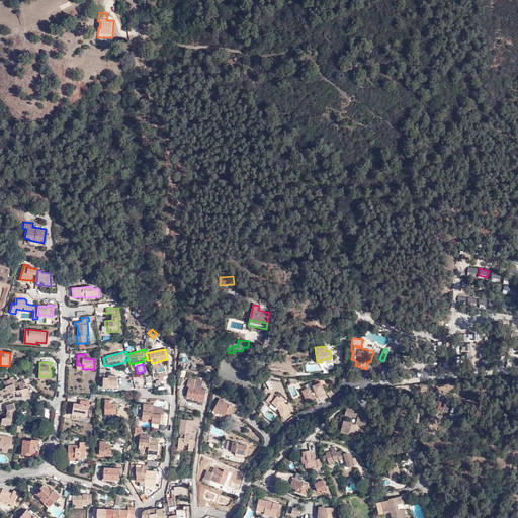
[(108,384),(117,385),(118,376),(108,375),(108,378),(103,377),(103,387),(108,387),(108,384)]
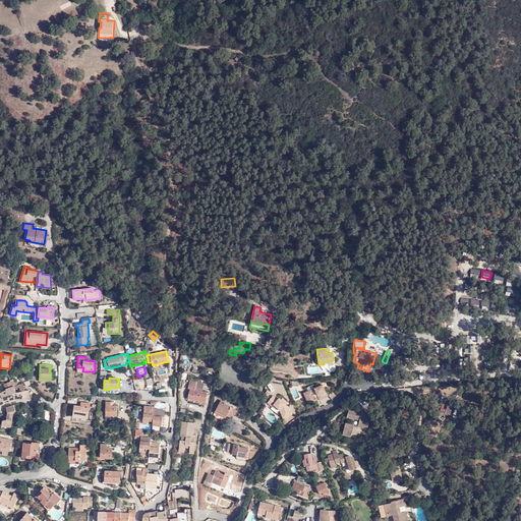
[(12,386),(17,385),(16,381),(10,382),(9,382),(3,384),(6,390),(0,393),(4,404),(11,402),(8,394),(14,393),(12,386)]
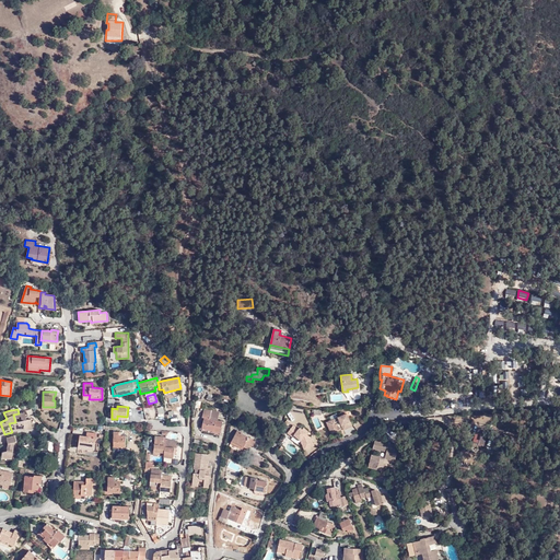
[(203,409),(203,412),(211,415),(210,419),(218,420),(220,412),(203,409)]
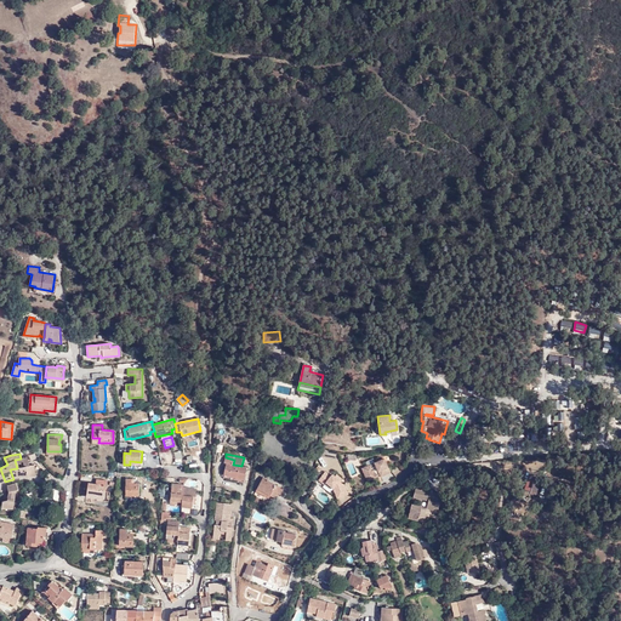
[(20,477),(29,477),(28,466),(30,466),(27,456),(21,459),(15,460),(17,468),(10,469),(13,479),(20,477)]
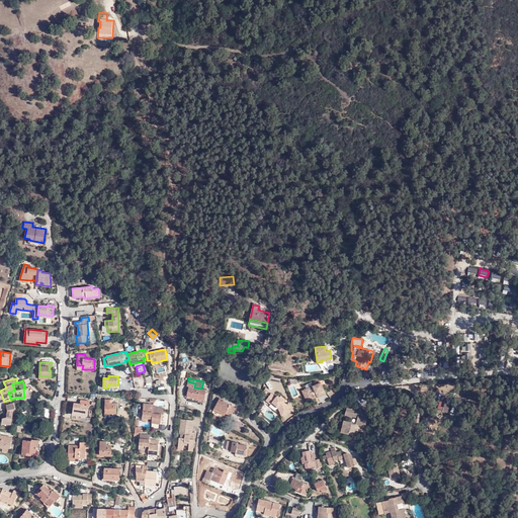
[(195,383),(188,381),(187,385),(188,386),(186,397),(204,400),(206,390),(201,389),(194,387),(195,383)]
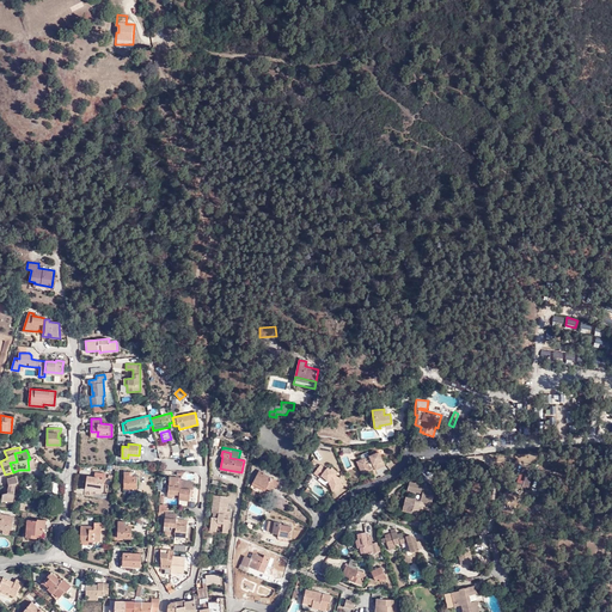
[(374,466),(375,469),(375,470),(385,465),(379,452),(359,460),(363,471),(374,466)]
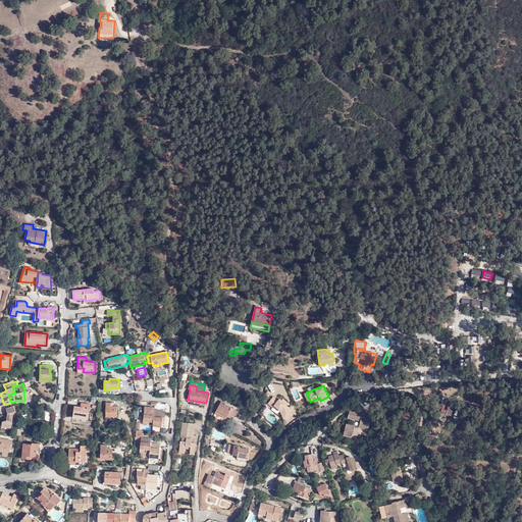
[(309,404),(320,400),(319,398),(310,402),(306,393),(305,394),(309,404)]
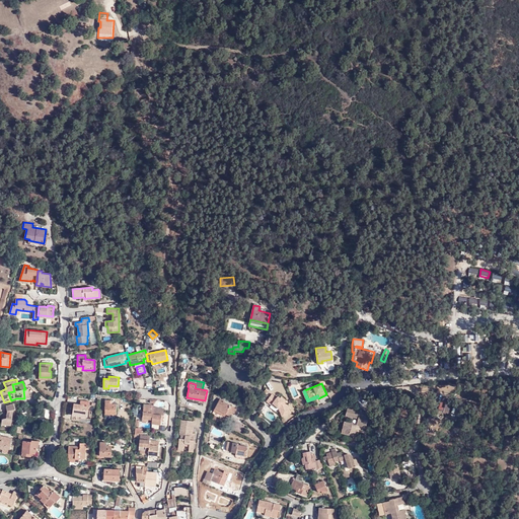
[(273,402),(279,408),(283,416),(291,413),(285,400),(281,396),(278,400),(277,398),(272,394),(267,400),(272,404),(273,402)]
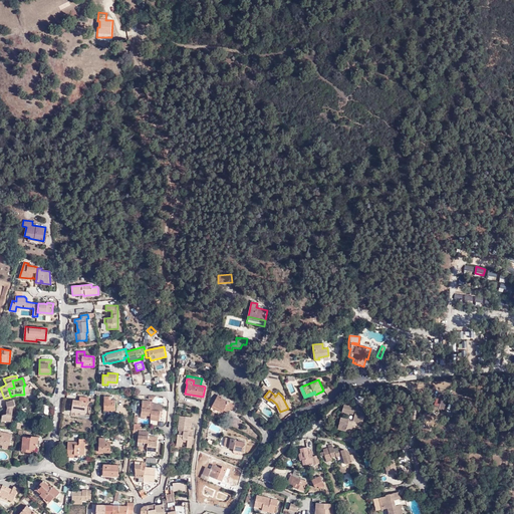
[(218,395),(213,405),(212,407),(223,413),(224,410),(228,412),(230,408),(232,410),(235,405),(223,399),(223,398),(218,395)]
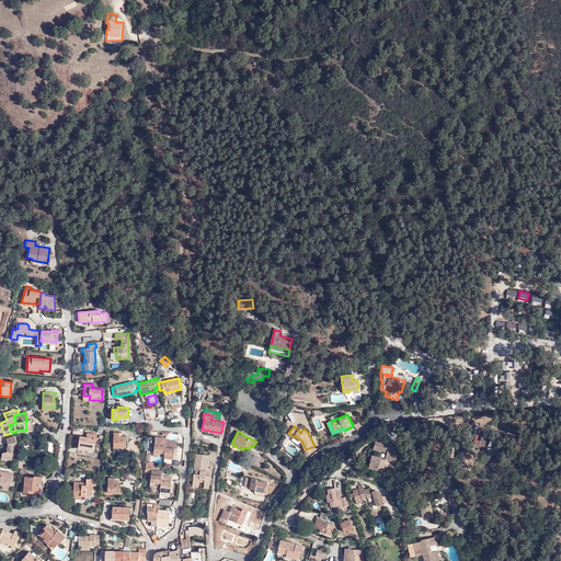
[(119,436),(119,433),(114,433),(114,447),(126,447),(126,436),(122,436),(119,436)]
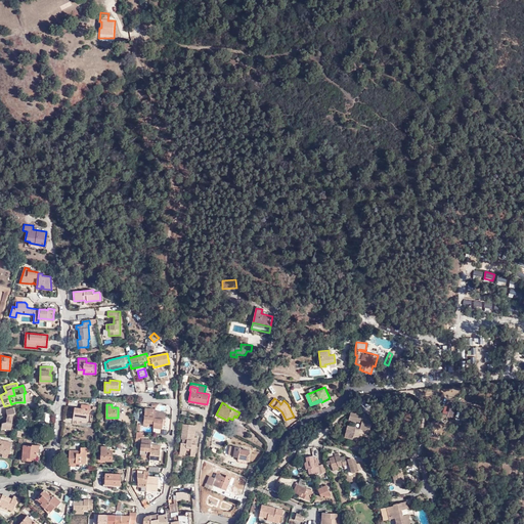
[(444,415),(451,417),(455,406),(447,404),(444,415)]
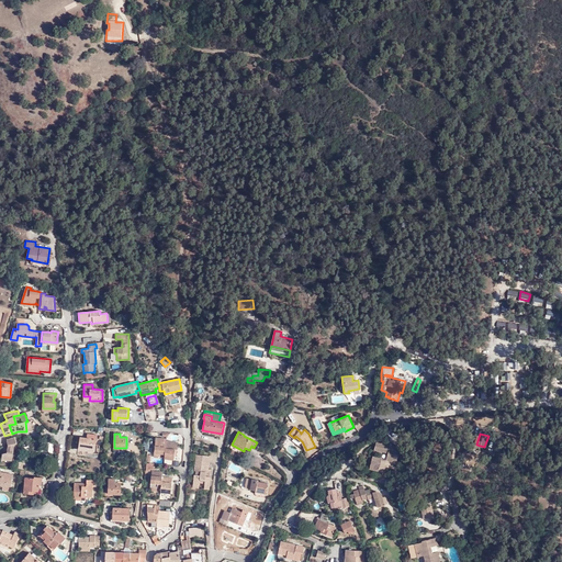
[(88,450),(88,451),(88,452),(93,453),(94,445),(96,445),(98,436),(91,435),(91,439),(78,437),(77,442),(79,442),(78,449),(88,450)]
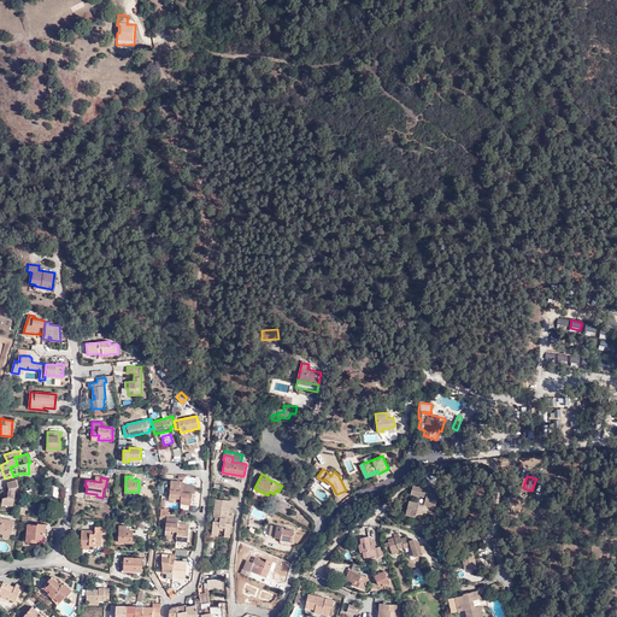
[(7,482),(9,489),(7,497),(3,498),(1,504),(13,506),(16,488),(19,487),(17,480),(7,482)]
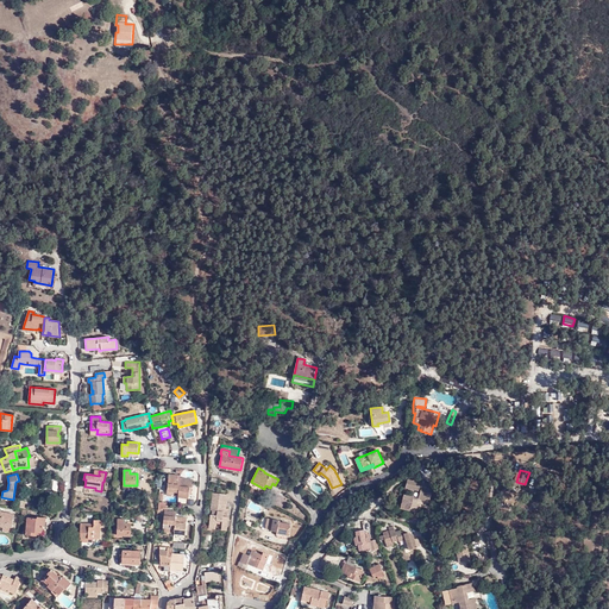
[(181,478),(181,476),(169,475),(168,491),(179,493),(181,478)]
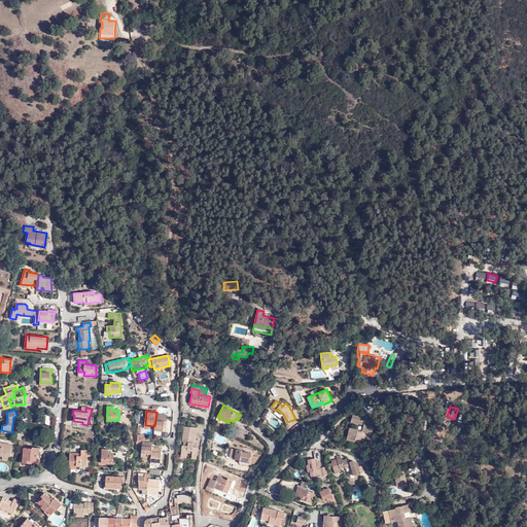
[(358,416),(353,415),(351,422),(362,425),(361,431),(349,428),(347,440),(359,443),(362,431),(372,434),(375,420),(365,418),(366,415),(358,413),(358,416)]
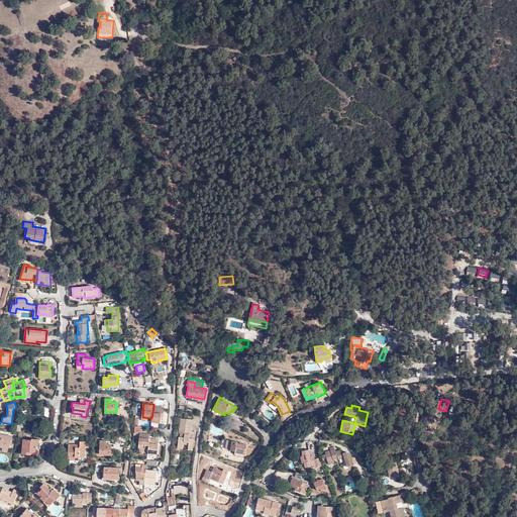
[(151,420),(151,422),(161,423),(161,419),(162,413),(163,413),(164,407),(153,406),(151,418),(151,420)]
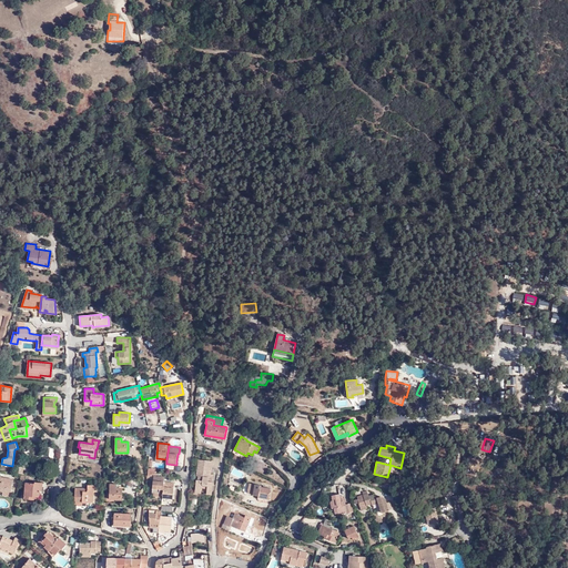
[(210,469),(212,469),(212,460),(200,459),(200,463),(198,463),(198,467),(199,468),(199,470),(196,470),(196,476),(198,476),(198,479),(196,479),(195,493),(201,494),(202,484),(208,485),(206,495),(212,495),(213,484),(212,484),(212,482),(213,482),(214,474),(211,474),(210,474),(210,469)]
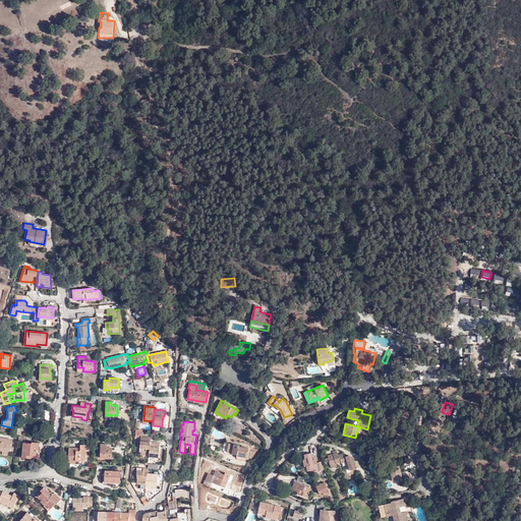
[(0,437),(0,451),(2,452),(10,453),(12,440),(0,437)]
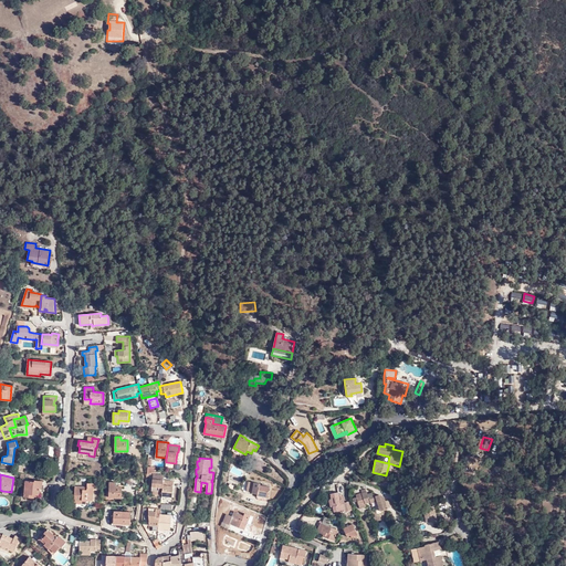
[(164,480),(164,475),(154,474),(152,493),(161,494),(164,480)]
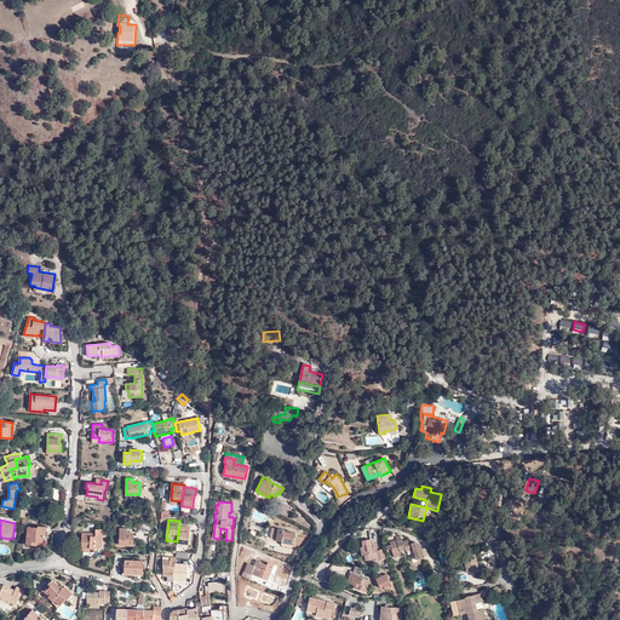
[(44,535),(45,527),(39,526),(38,528),(28,527),(27,540),(26,544),(34,545),(34,541),(38,543),(44,543),(44,535)]
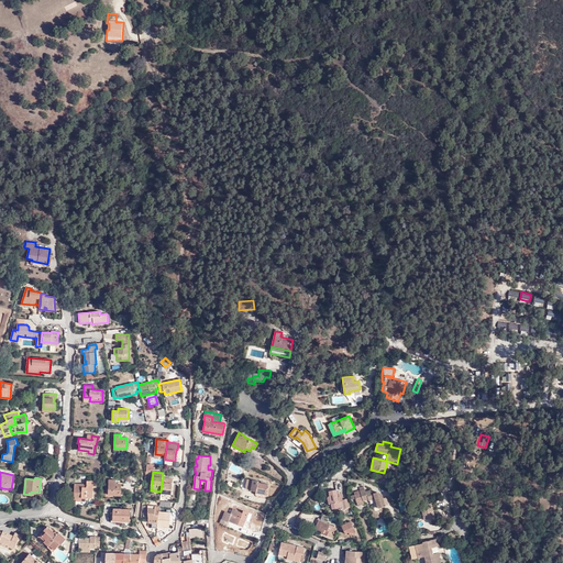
[(161,492),(161,493),(172,495),(173,481),(169,479),(169,478),(163,477),(161,492)]
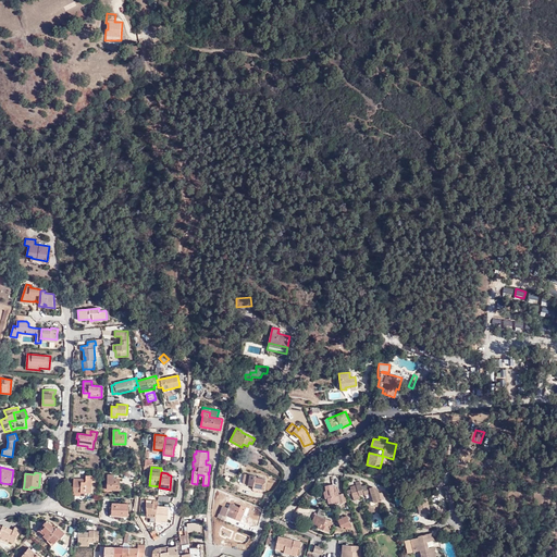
[(252,487),(263,490),(265,479),(256,477),(256,475),(245,473),(243,483),(248,484),(248,485),(254,486),(252,487)]
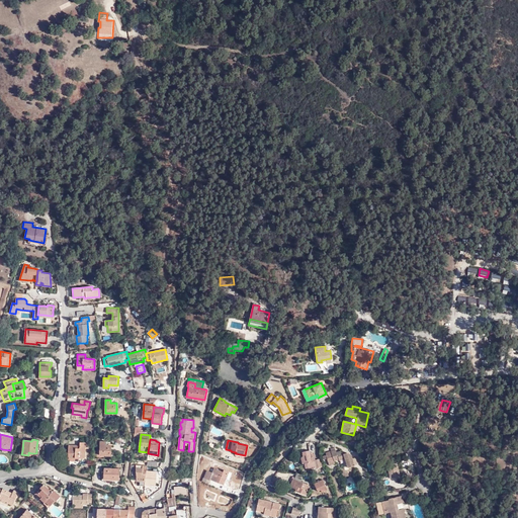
[(105,444),(105,441),(100,441),(100,455),(111,455),(111,445),(107,444),(105,444)]
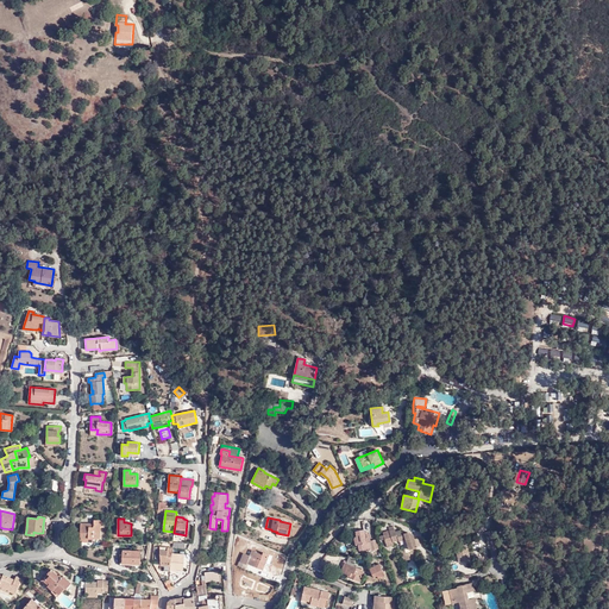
[(80,539),(93,540),(93,538),(100,539),(101,526),(105,526),(105,521),(94,520),(94,523),(94,527),(87,526),(87,523),(81,523),(80,539)]
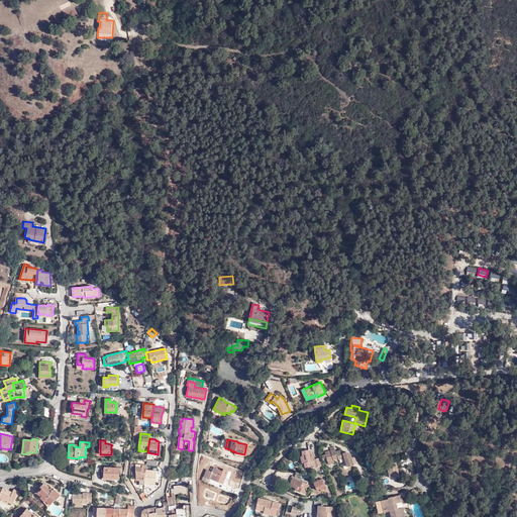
[(327,457),(328,461),(333,459),(338,457),(339,459),(344,457),(347,467),(358,463),(356,456),(352,457),(350,453),(342,450),(340,451),(340,449),(336,451),(335,448),(334,448),(334,446),(330,447),(330,450),(325,451),(326,454),(322,455),(323,458),(327,457)]
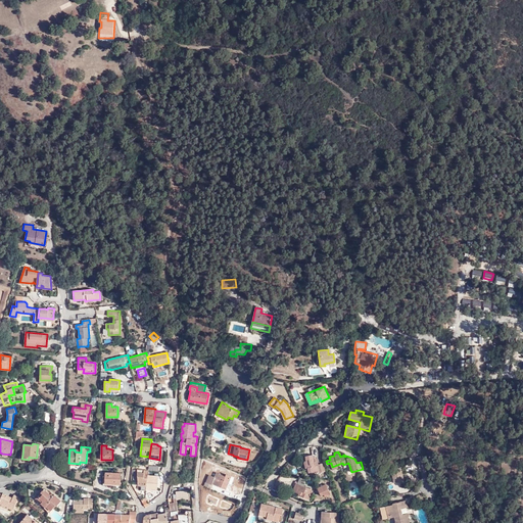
[(310,467),(307,468),(308,473),(316,471),(320,470),(318,461),(315,462),(313,455),(305,457),(306,464),(310,463),(310,467)]
